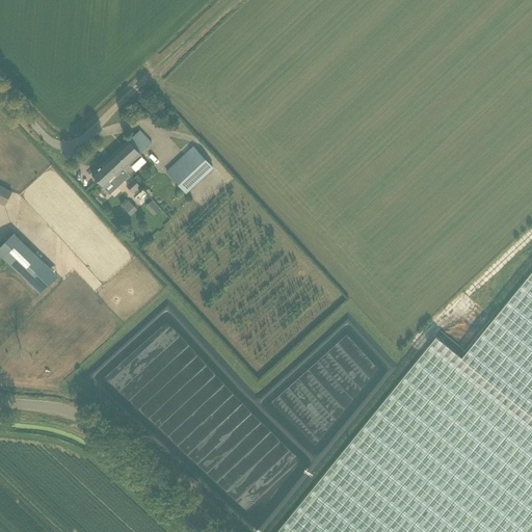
[(139,130),(112,156),(129,175),(134,169),(131,166),(141,157),(142,156),(140,154),(152,143),(147,138),(139,130)]
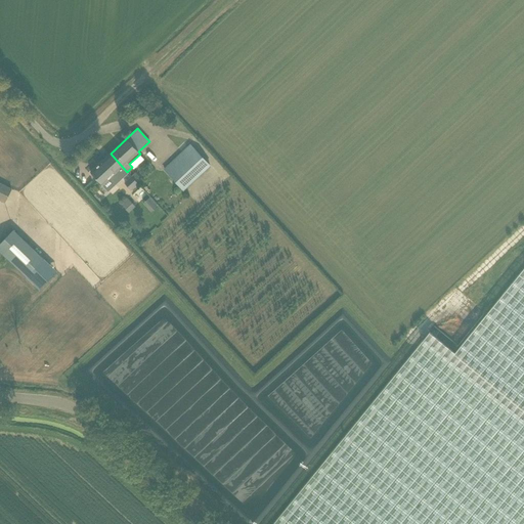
[(18,168),(37,149),(27,140),(9,159),(18,168)]
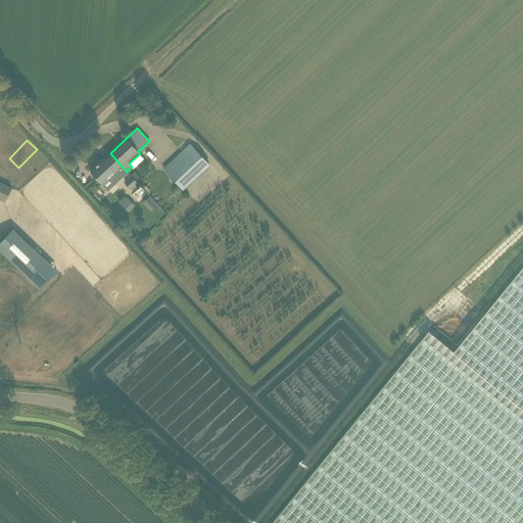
[(163,169),(184,189),(209,165),(190,144),(163,169)]
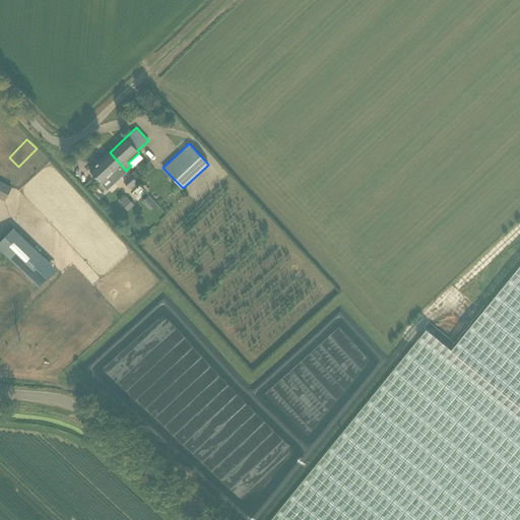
[(110,152),(89,171),(102,184),(107,189),(127,171),(126,171),(110,152)]
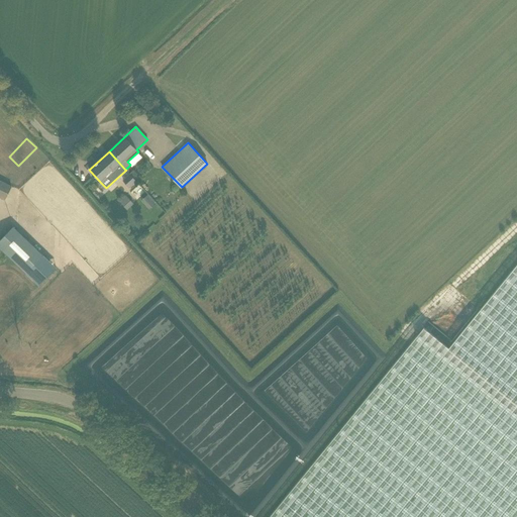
[(123,181),(129,188),(136,181),(130,174),(123,181)]
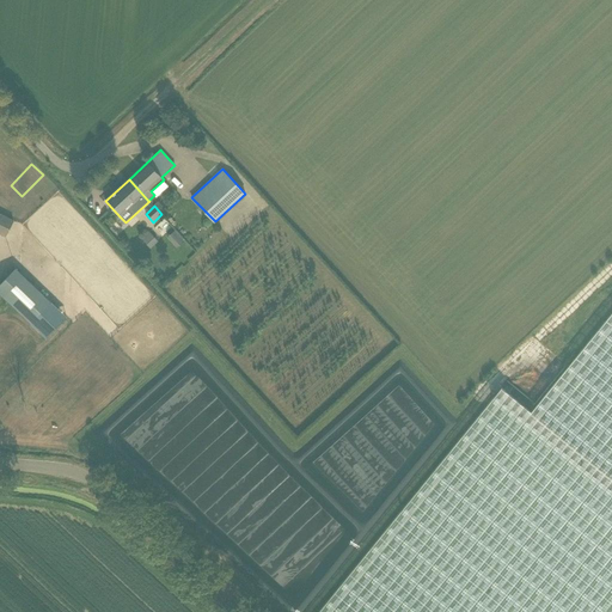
[(0,213),(0,233),(6,237),(14,220),(0,213)]
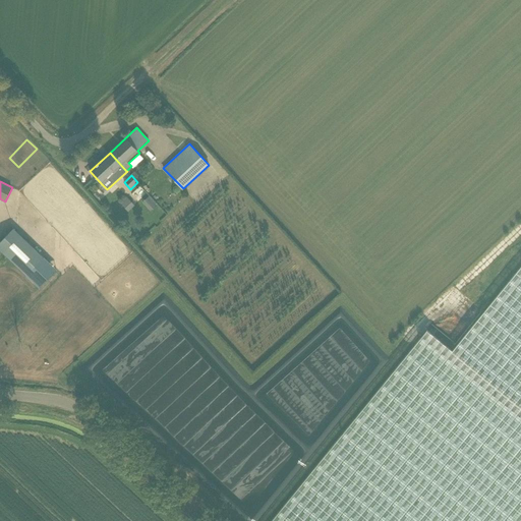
[(152,211),(159,204),(150,194),(143,201),(152,211)]
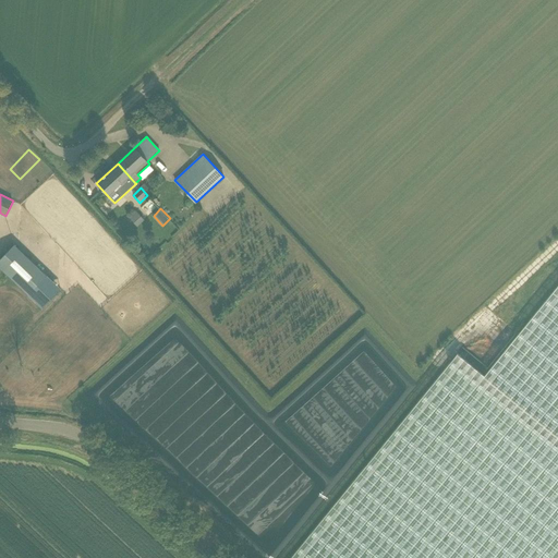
[(137,226),(144,220),(135,211),(129,217),(137,226)]
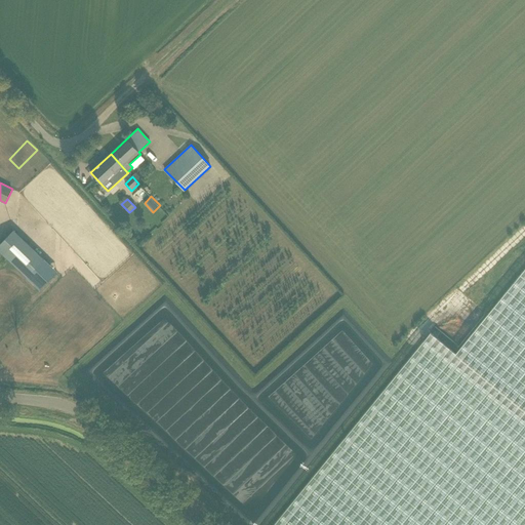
[(13,230),(0,243),(0,252),(27,278),(32,284),(50,265),(44,259),(13,230)]
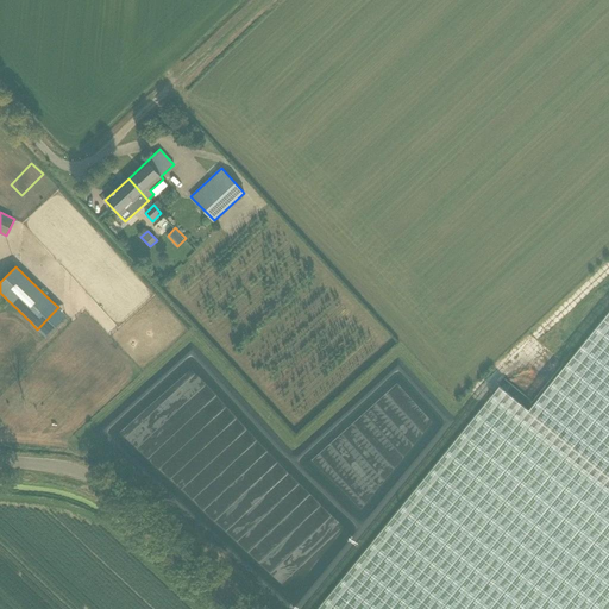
[(608,608),(608,311),(528,409),(498,385),(316,608),(608,608)]
